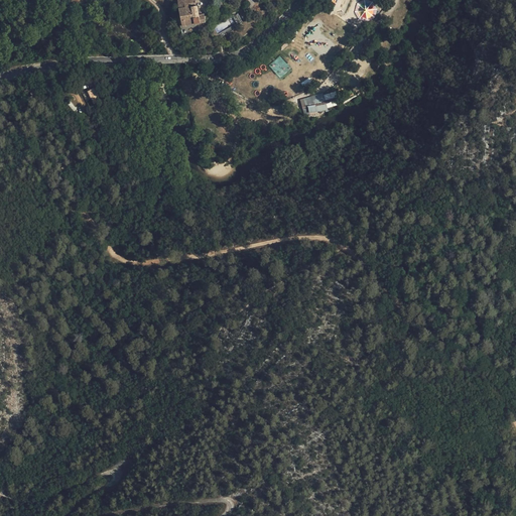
[(56,0),(48,0),(49,7),(53,7),(54,12),(59,10),(56,0)]
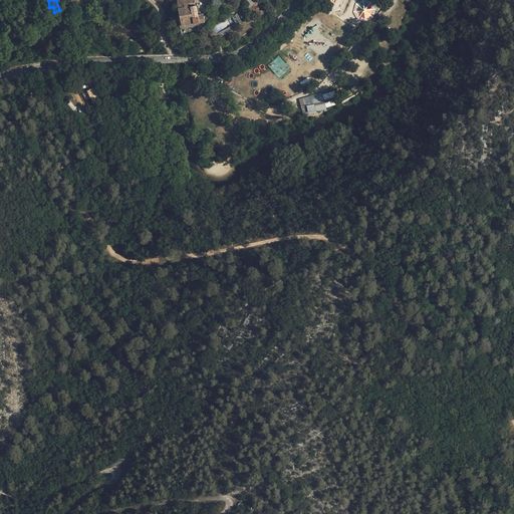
[(191,24),(205,22),(204,16),(199,17),(198,14),(197,6),(189,7),(188,3),(195,2),(195,0),(177,0),(179,8),(182,26),(184,26),(191,24)]
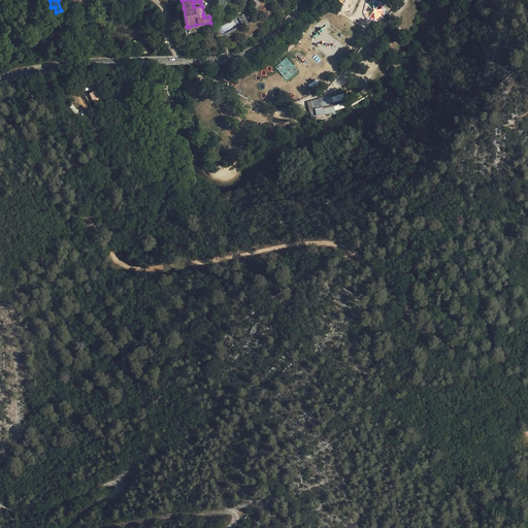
[(369,0),(369,3),(366,3),(362,18),(380,23),(386,2),(377,0),(369,0)]
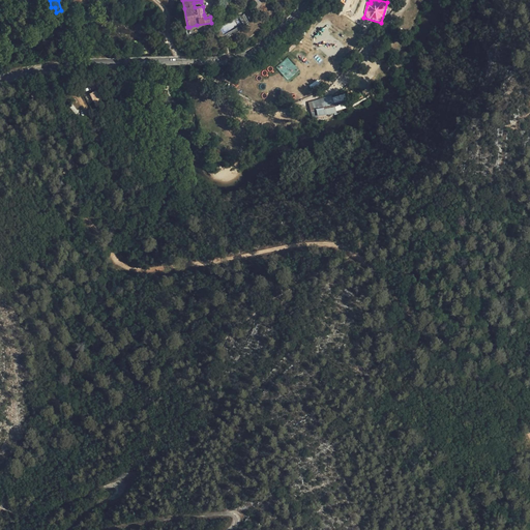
[(97,90),(90,93),(96,107),(104,104),(97,90)]
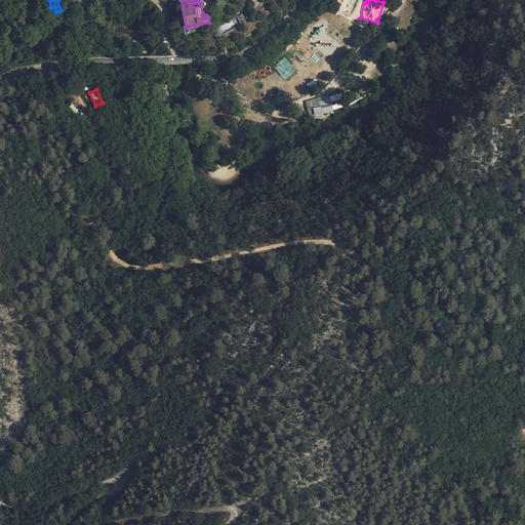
[(328,95),(306,102),(311,120),(333,113),(328,95)]
